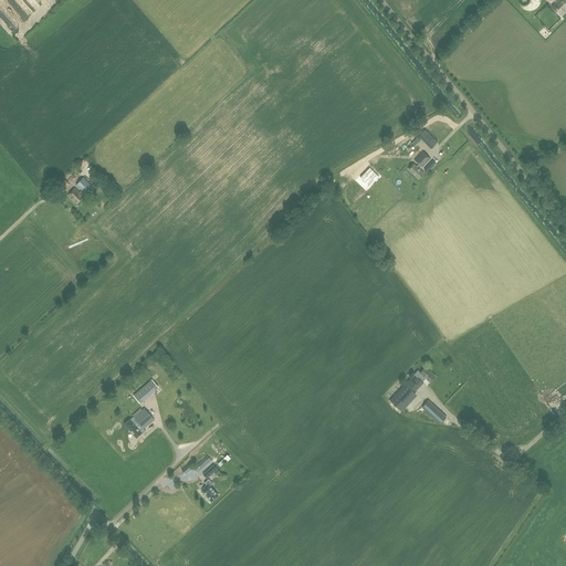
[(552,7),(561,16),(565,10),(565,0),(557,0),(557,1),(556,0),(553,0),(555,2),(552,7)]
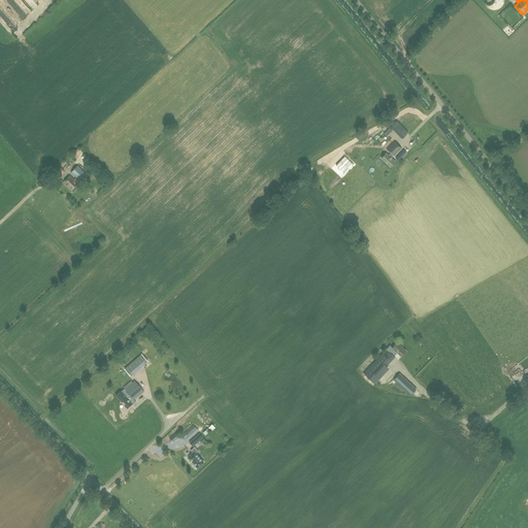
[(396,121),(390,127),(402,138),(407,133),(396,121)]
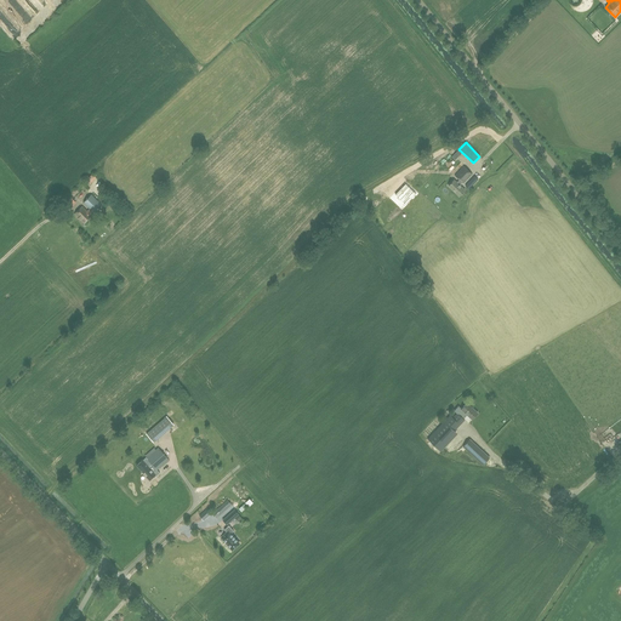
[(456,149),(450,155),(454,160),(460,154),(456,149)]
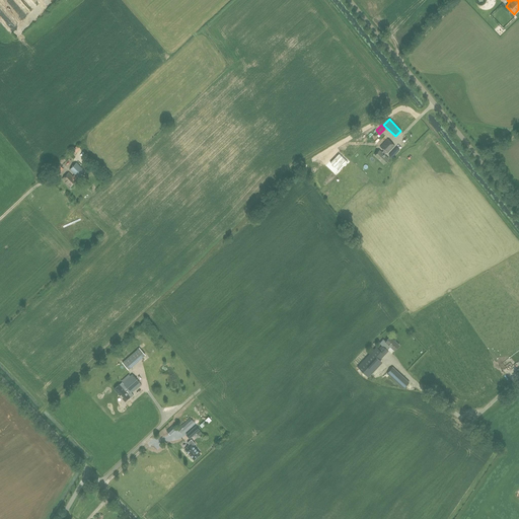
[(394,145),(387,139),(380,146),(381,148),(378,151),(376,149),(369,156),(380,167),(387,160),(382,156),(386,152),(387,153),(394,145)]
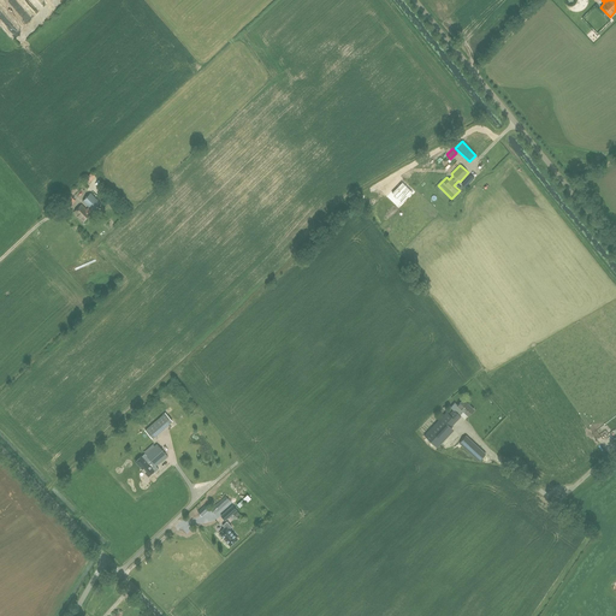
[(471,175),(462,184),(466,188),(474,178),(471,175)]
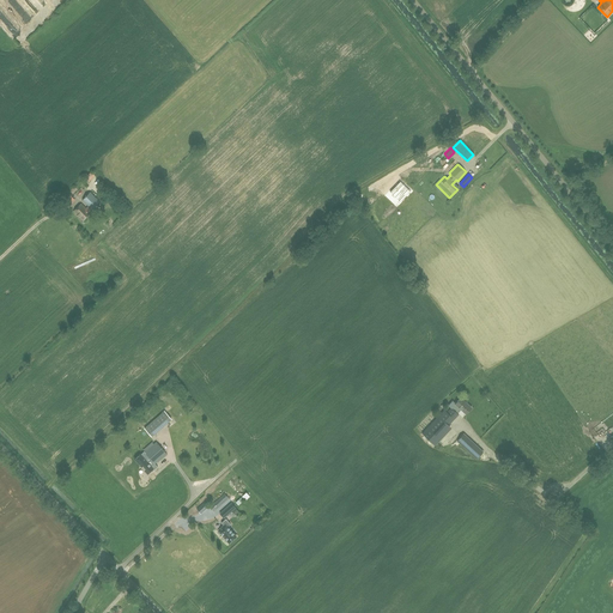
[(67,190),(60,200),(66,205),(73,196),(67,190)]
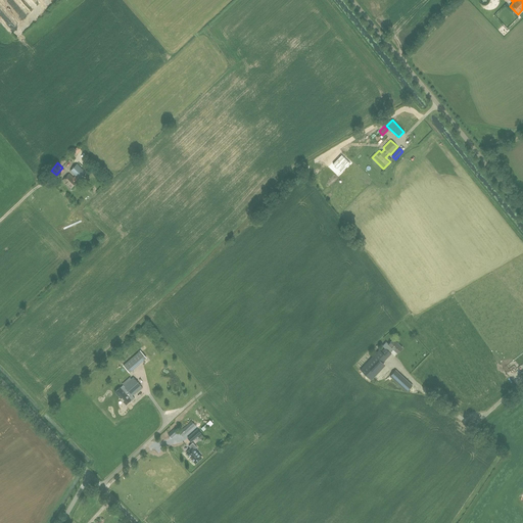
[(77,181),(80,177),(85,172),(77,163),(70,171),(76,176),(74,178),(69,174),(62,180),(65,183),(70,188),(78,182),(77,181)]
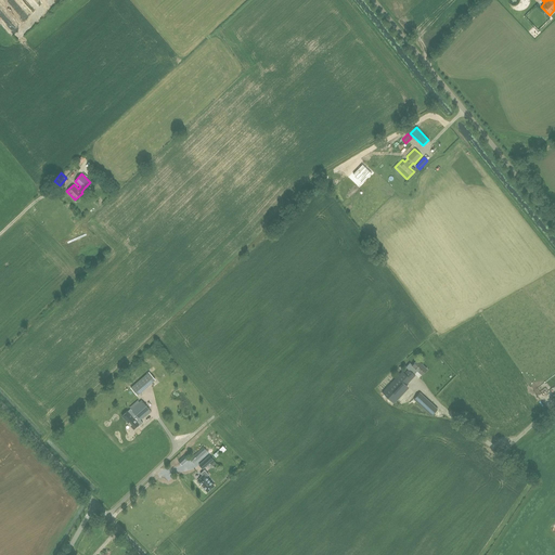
[(405,366),(409,370),(405,373),(402,371),(397,376),(407,385),(415,375),(413,373),(416,370),(422,374),(427,369),(417,360),(412,365),(410,363),(405,366)]
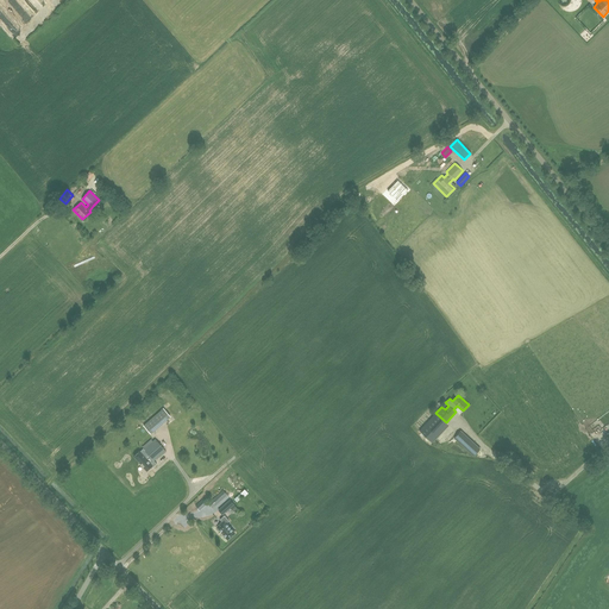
[(144,426),(150,433),(170,416),(163,408),(144,426)]
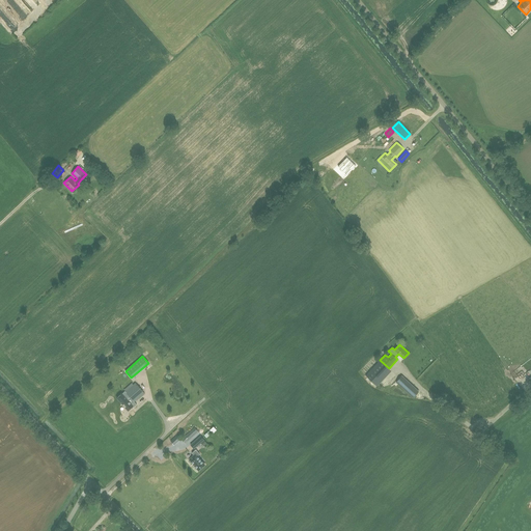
[(389,368),(380,360),(365,375),(376,386),(391,370),(389,368)]
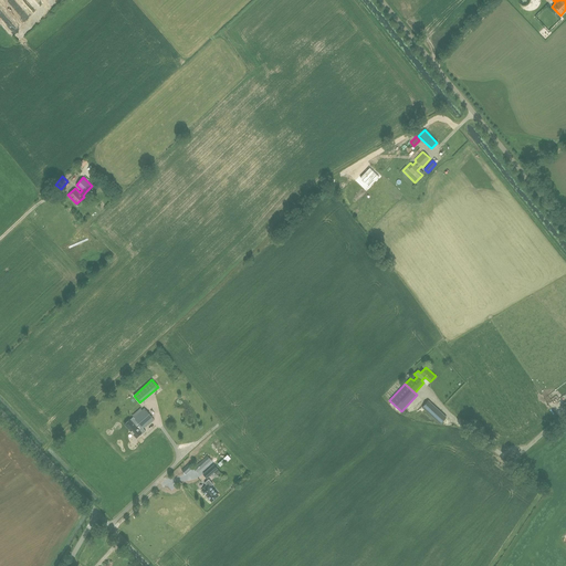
[(446,417),(428,400),(421,407),(440,423),(446,417)]
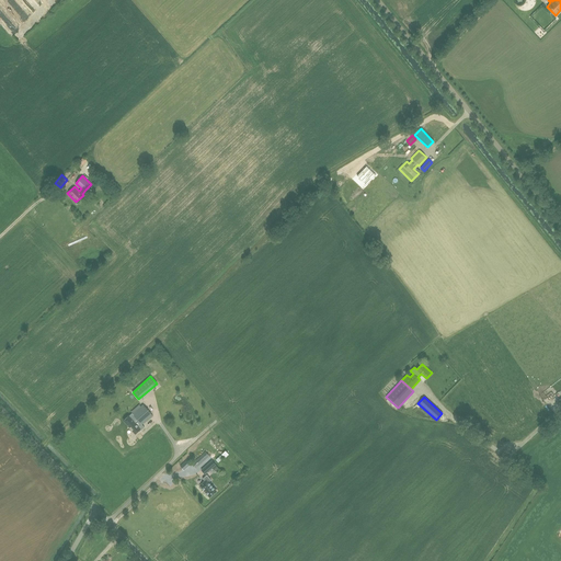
[(152,415),(142,404),(133,413),(132,413),(129,415),(128,415),(124,420),(135,433),(140,428),(141,430),(145,427),(141,424),(152,415)]
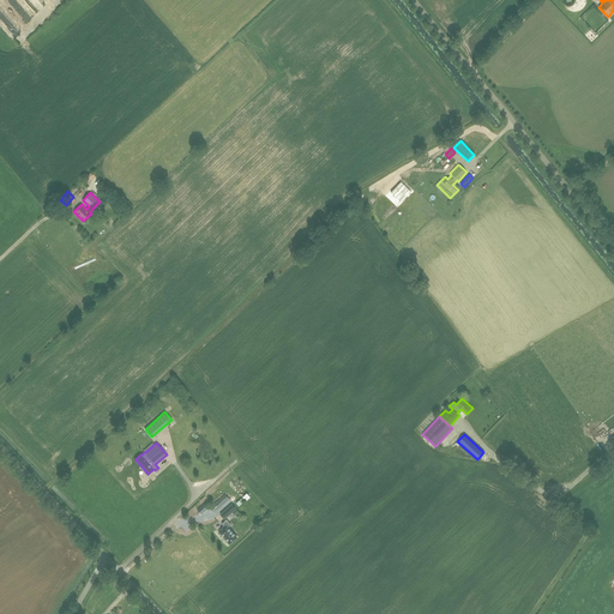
[(229,499),(224,494),(210,507),(215,512),(229,499)]
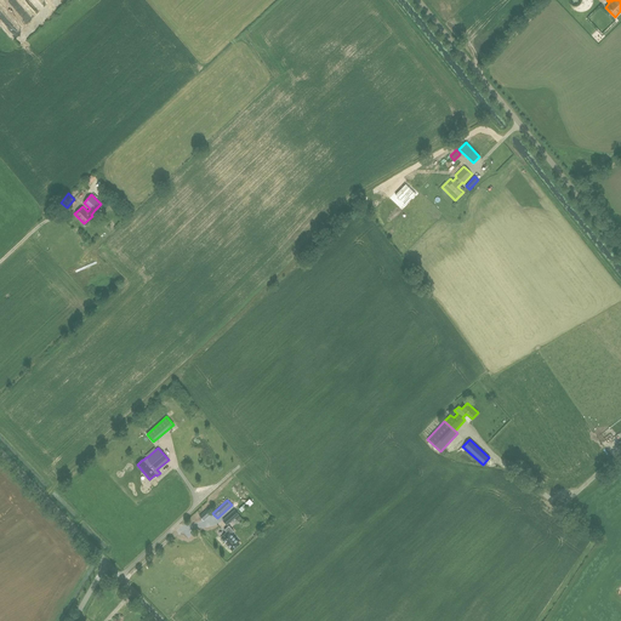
[(227,524),(239,514),(234,510),(223,519),(227,524)]
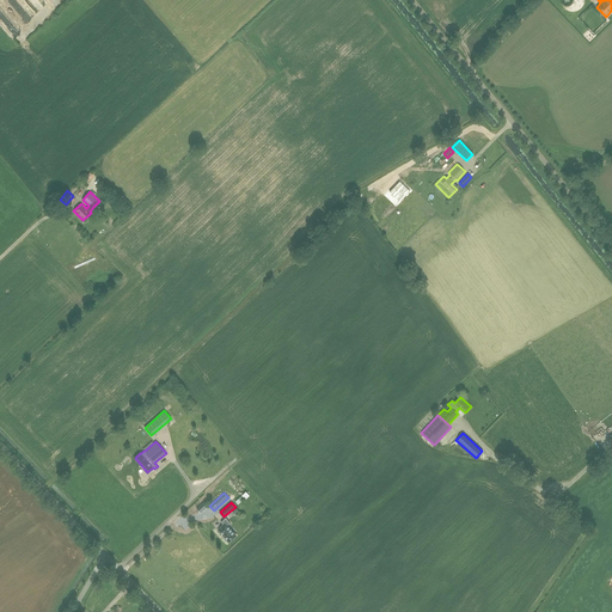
[(227,525),(230,524),(226,518),(221,521),(224,524),(218,528),(218,530),(222,534),(221,534),(224,537),(225,537),(228,542),(230,542),(236,536),(227,525)]
